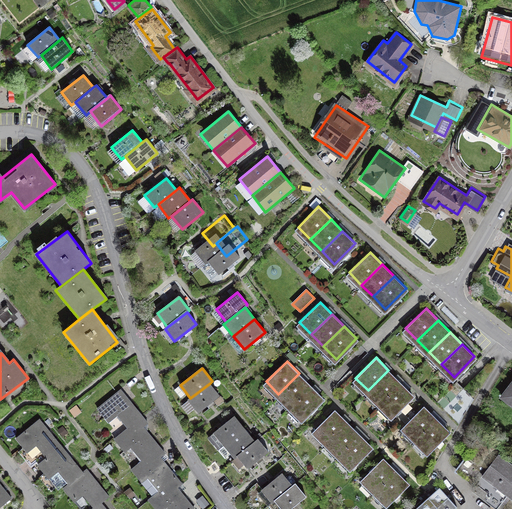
[(388,370),(368,390),(379,402),(400,382),(388,370)]
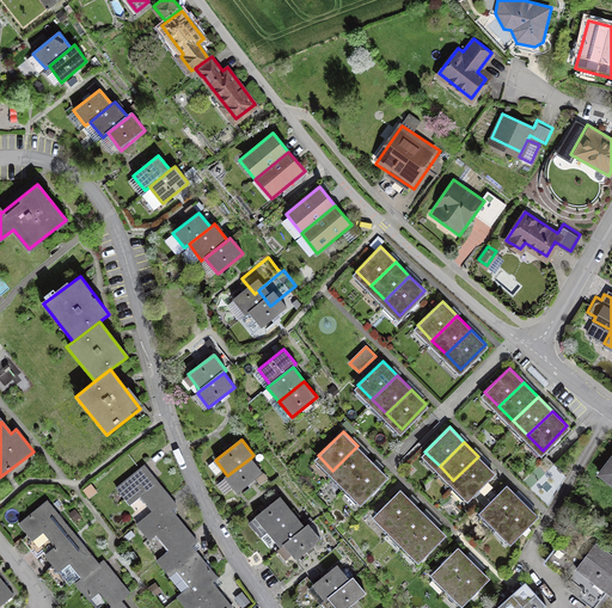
[(372,460),(357,446),(332,471),(347,484),(372,460)]
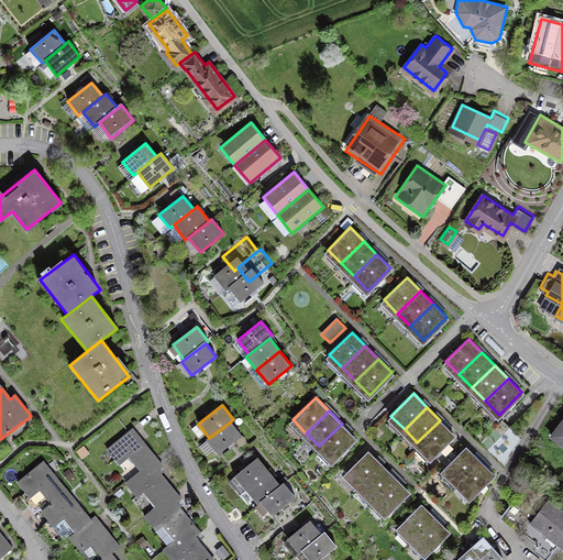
[(562,418),(551,435),(562,443),(562,418)]
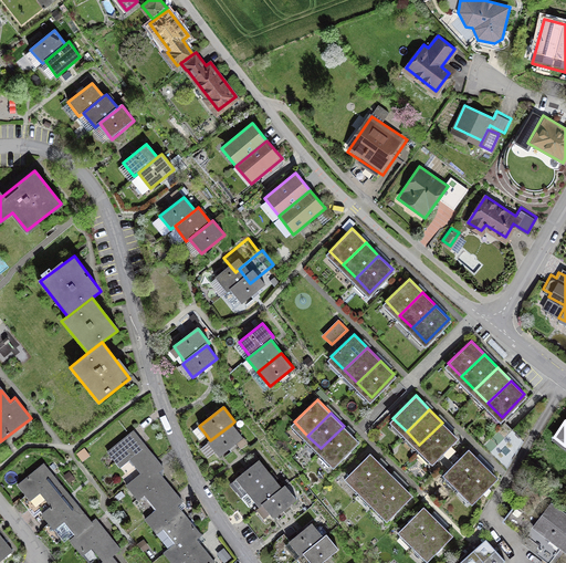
[(456,436),(442,423),(419,445),(433,459),(456,436)]
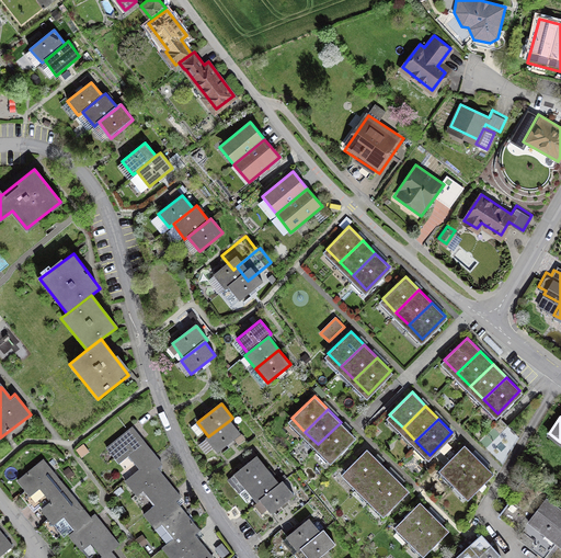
[(206,439),(216,452),(240,433),(230,420),(208,436),(206,439)]
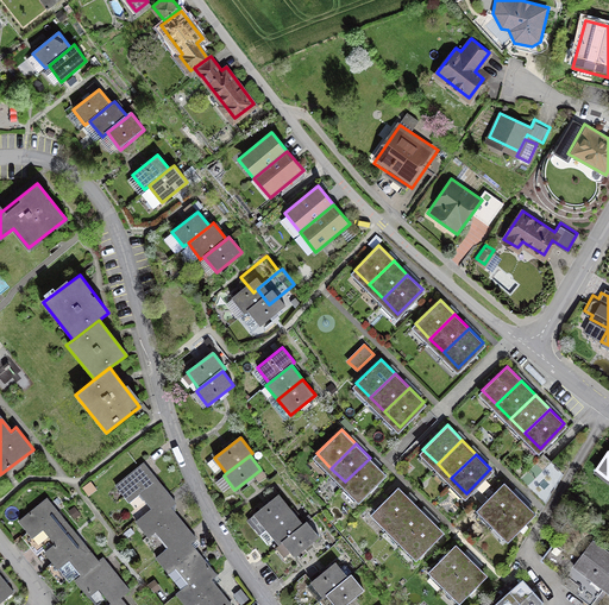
[(384,472),(370,458),(345,481),(359,497),(384,472)]
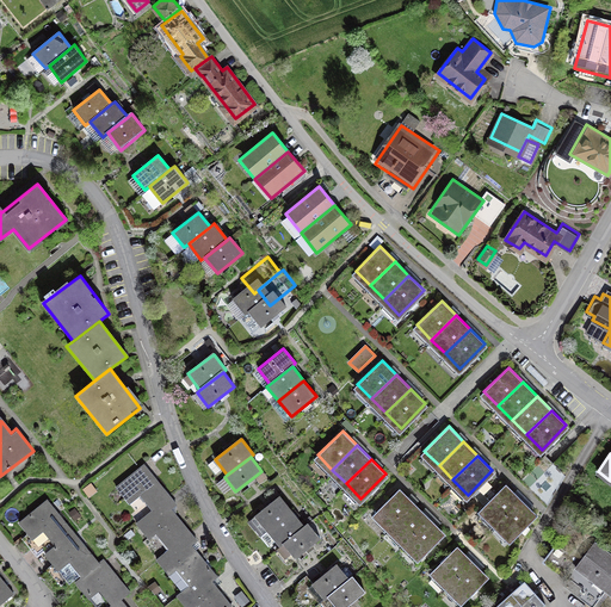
[(150,509),(171,494),(144,462),(113,485),(129,506),(140,497),(150,509)]
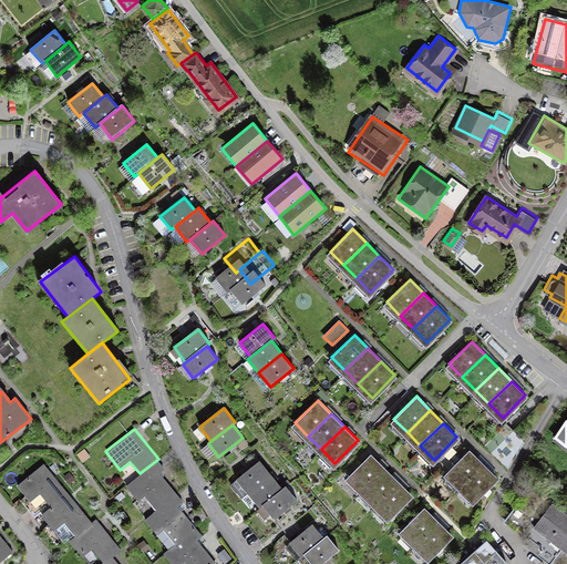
[(470,449),(446,472),(460,485),(483,463),(470,449)]
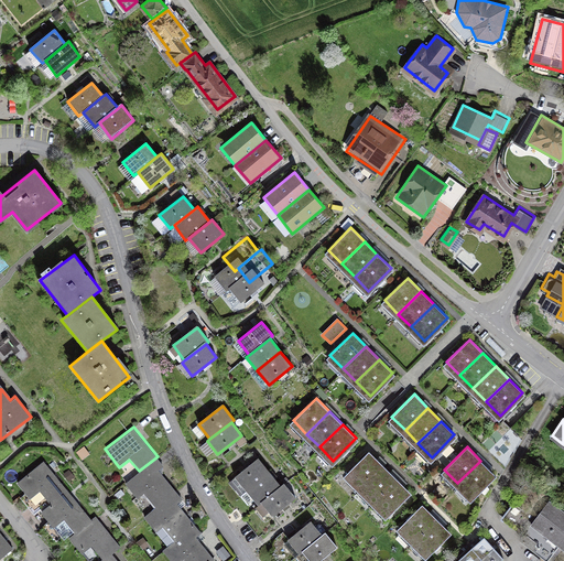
[(369,451),(346,473),(360,487),(382,464),(369,451)]
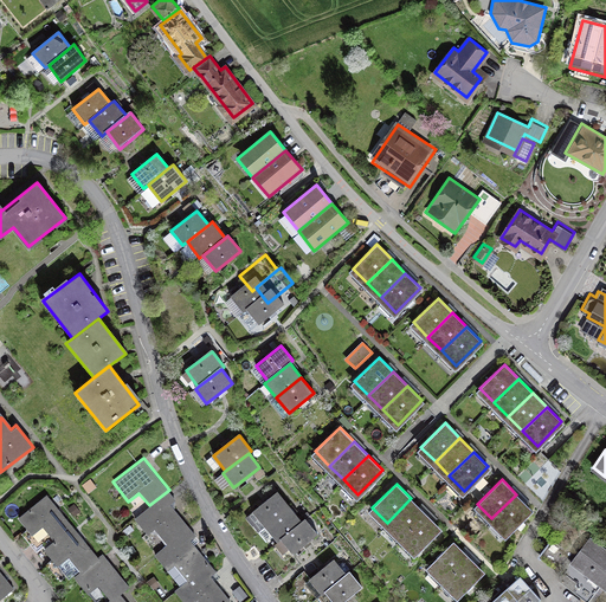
[(180,503),(169,490),(149,505),(134,518),(147,535),(155,529),(167,544),(189,526),(174,507),(180,503)]
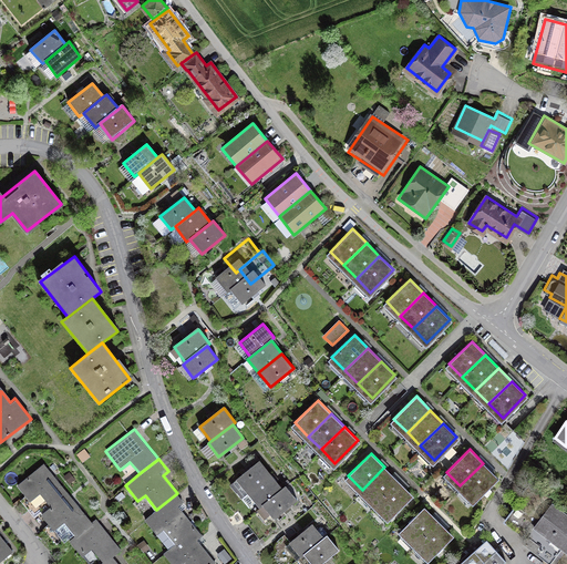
[(241,495),(246,492),(270,473),(259,459),(230,482),(241,495)]
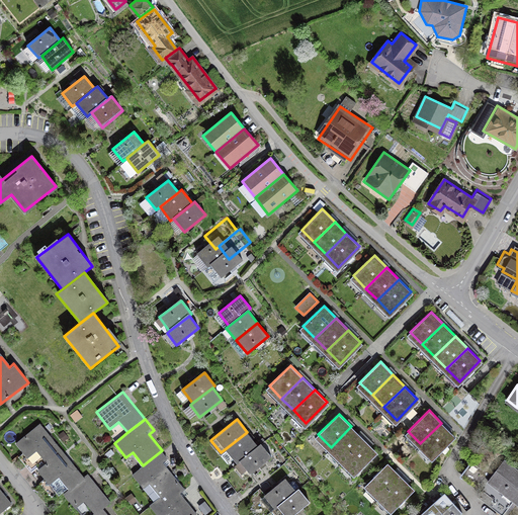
[(46,463),(61,451),(39,423),(14,443),(26,458),(35,451),(46,463)]
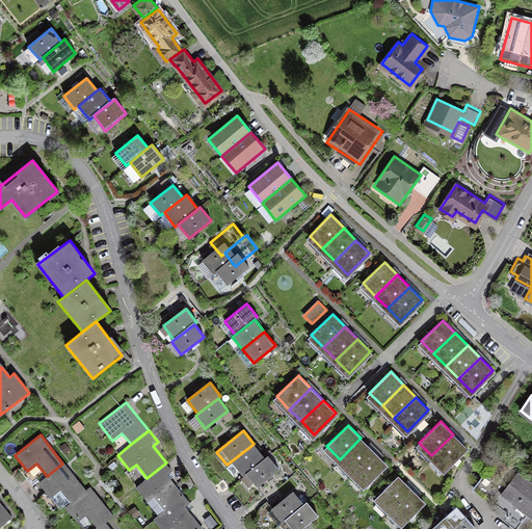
[(453,434),(431,455),(445,468),(466,447),(453,434)]
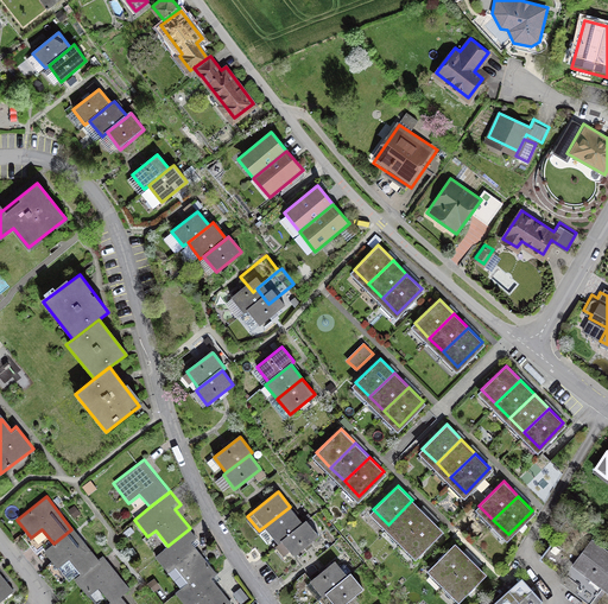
[(412,500),(388,525),(401,539),(426,514),(412,500)]
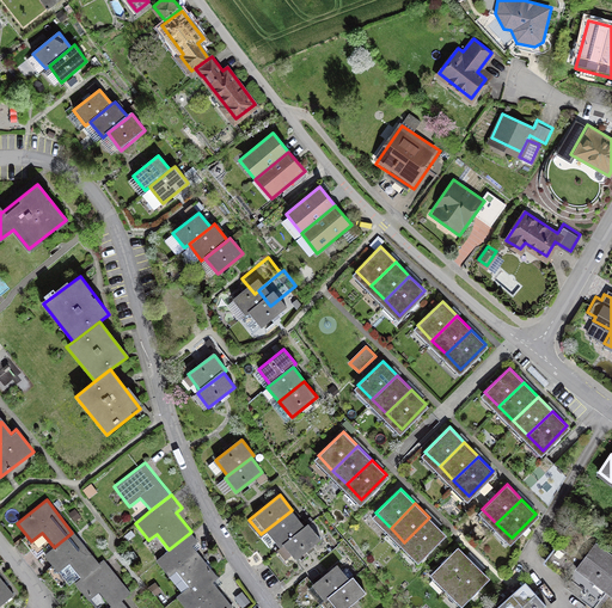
[(292,510),(265,530),(279,547),(281,546),(282,544),(305,527),(292,510)]
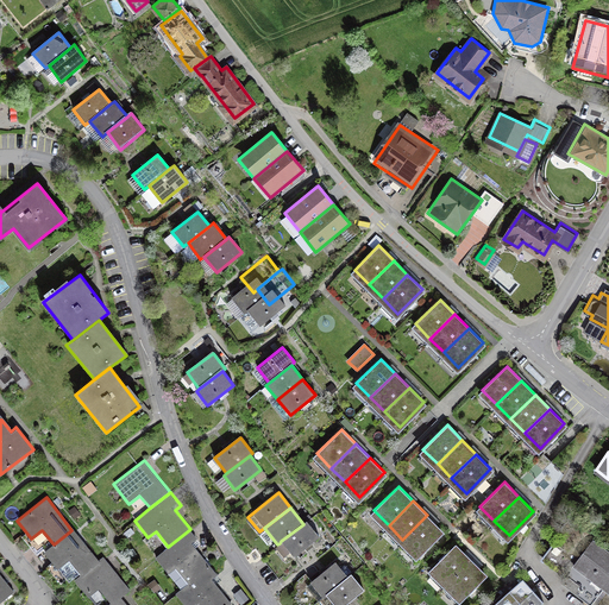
[(441,529),(427,515),(402,540),(418,554),(441,529)]
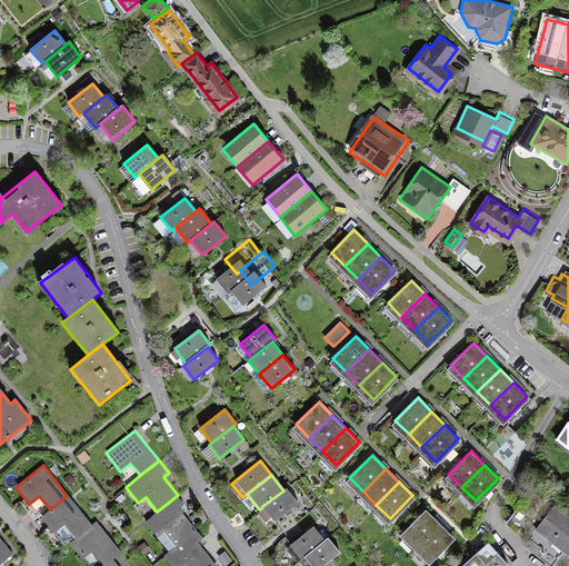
[(273,520),(298,503),(286,488),(283,490),(262,506),(273,520)]
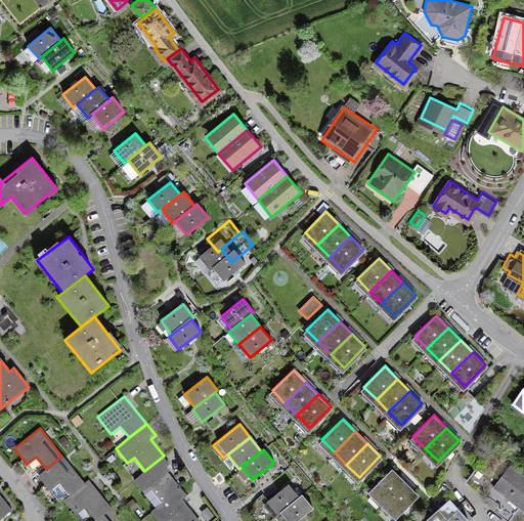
[(170,464),(164,456),(144,471),(134,479),(145,492),(150,488),(162,502),(181,486),(166,468),(170,464)]
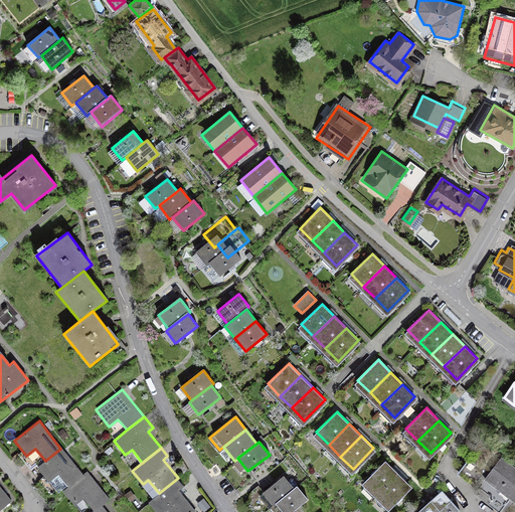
[(82,476),(60,449),(45,461),(37,467),(48,482),(58,475),(67,487),(82,476)]
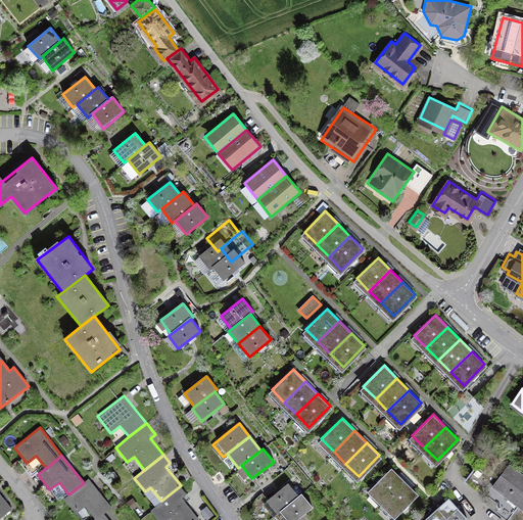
[(522,471),(512,463),(494,485),(522,506),(522,471)]
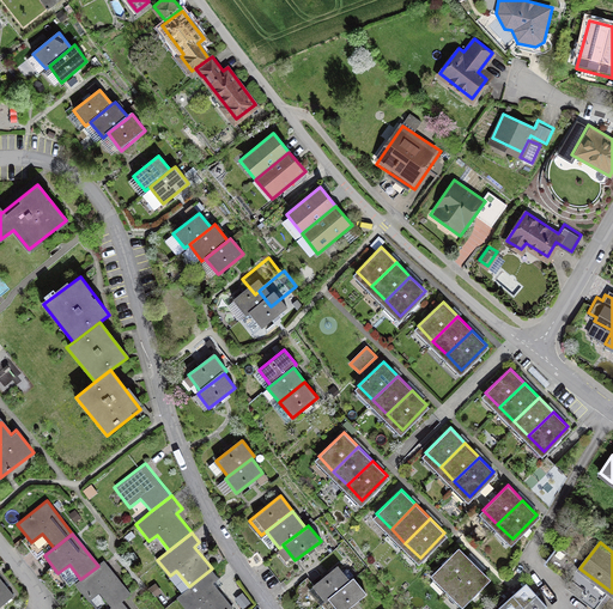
[(279,548),(267,558),(283,578),(297,567),(281,547),(279,548)]
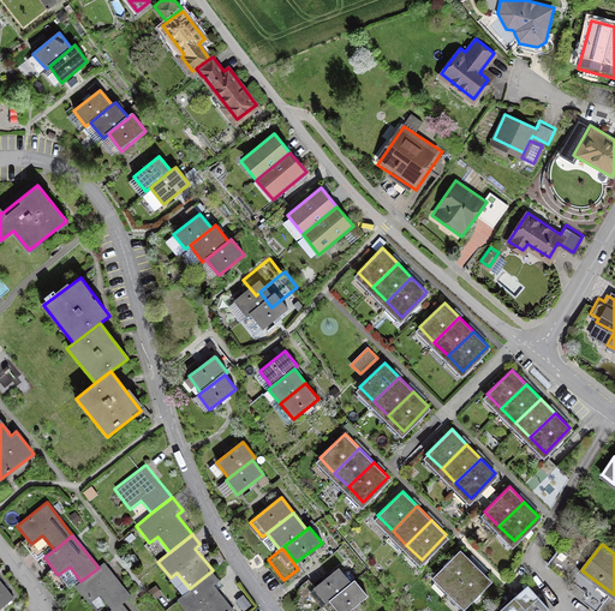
[(460,549),(436,574),(451,588),(475,564),(460,549)]
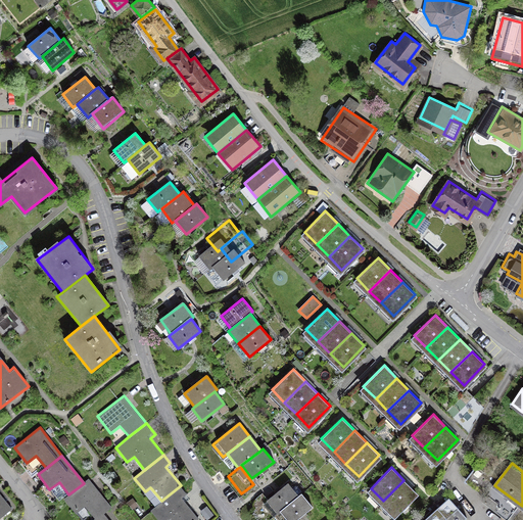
[(88,479),(84,483),(68,494),(63,499),(76,514),(85,506),(95,519),(103,512),(110,507),(88,479)]
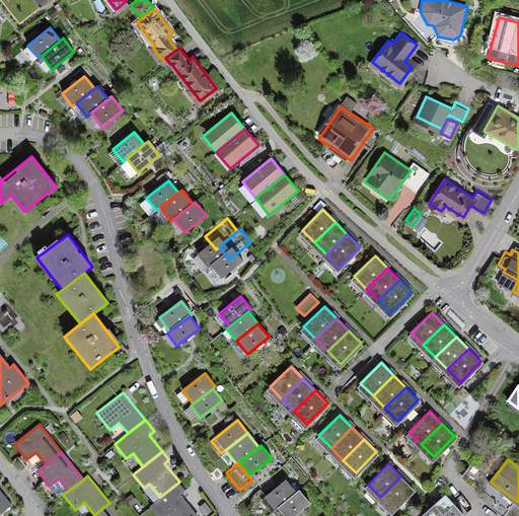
[(400,476),(380,497),(392,509),(414,489),(400,476)]
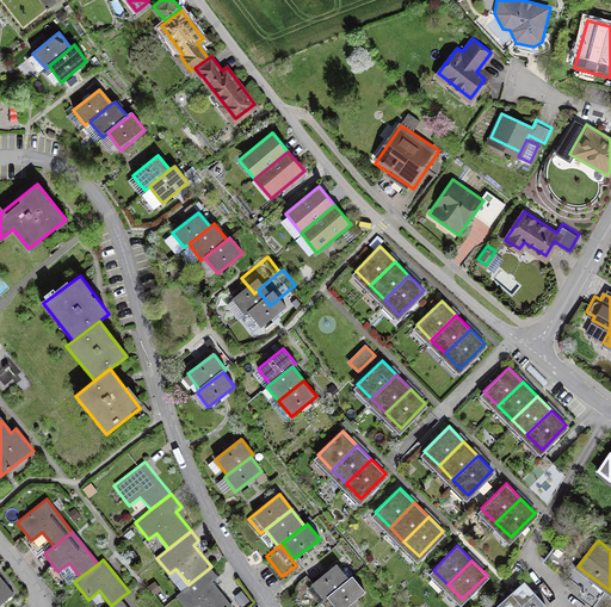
[(338,564),(312,584),(323,600),(327,596),(350,580),(338,564)]
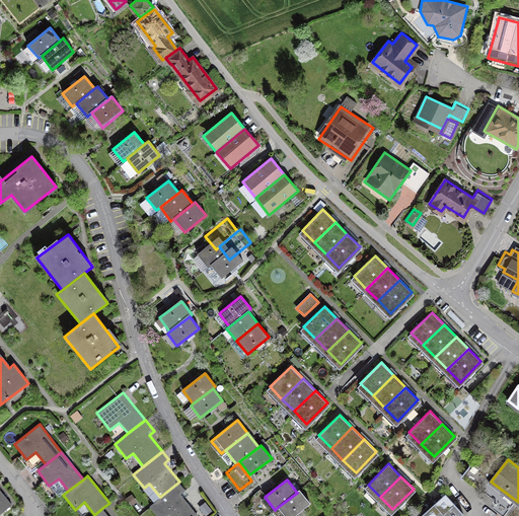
[(187,490),(179,482),(160,497),(149,506),(157,515),(165,515),(166,515),(167,515),(195,515),(198,514),(181,494),(187,490)]
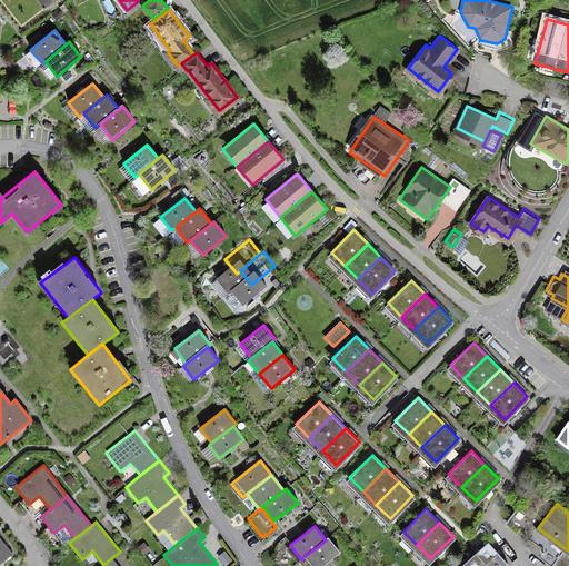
[(312,565),(321,565),(340,553),(329,538),(326,540),(305,556),(312,565)]
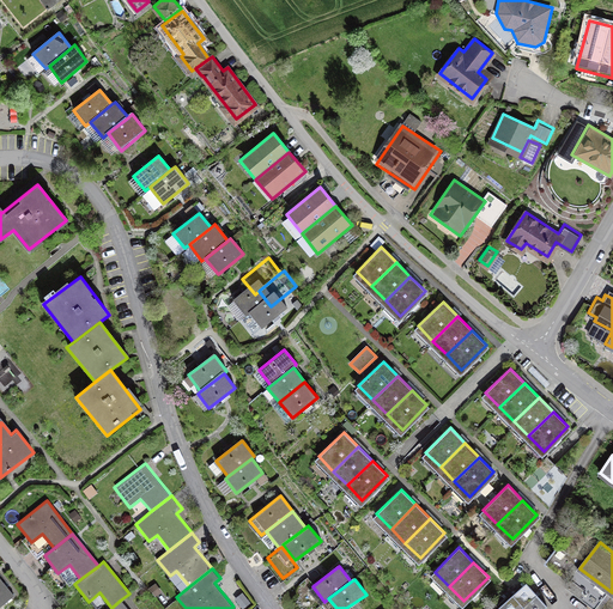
[(0,604),(12,596),(0,580),(0,604)]
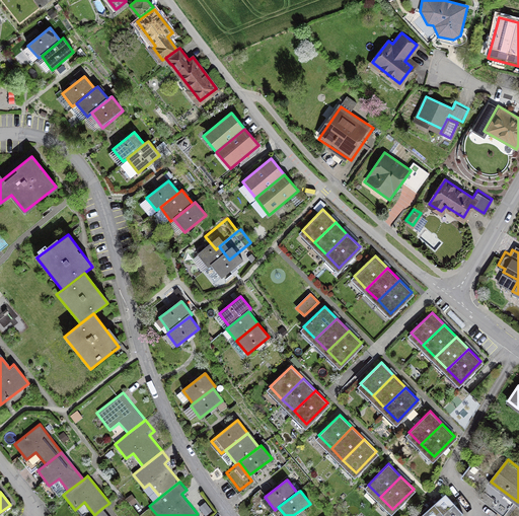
[(458,515),(462,513),(445,493),(418,515),(458,515)]
